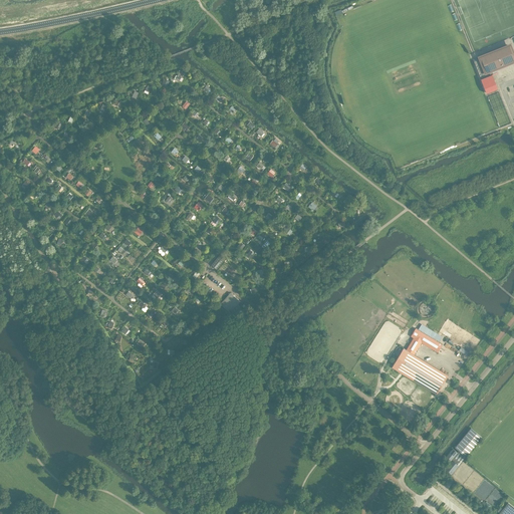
[(340,9),(334,12),(335,14),(336,16),(341,13),(353,8),(353,7),(352,6),(341,11),(340,9)]
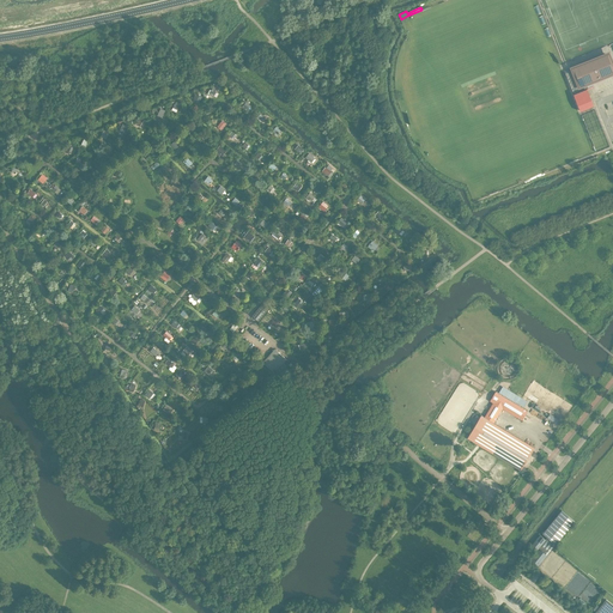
[(569,71),(577,93),(588,89),(586,83),(612,72),(612,68),(607,55),(569,71)]
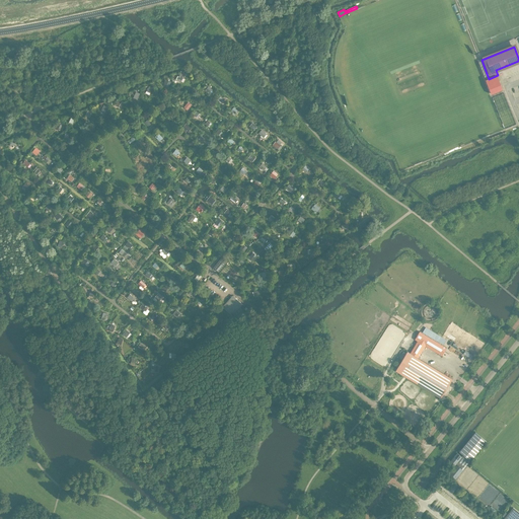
[(212,205),(216,200),(210,196),(207,201),(212,205)]
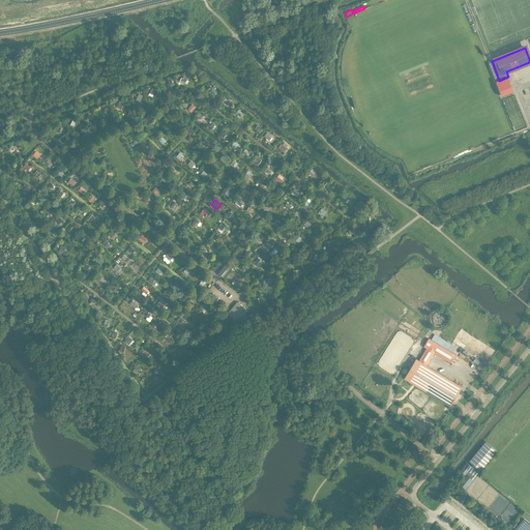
[(70,233),(76,227),(71,224),(66,230),(70,233)]
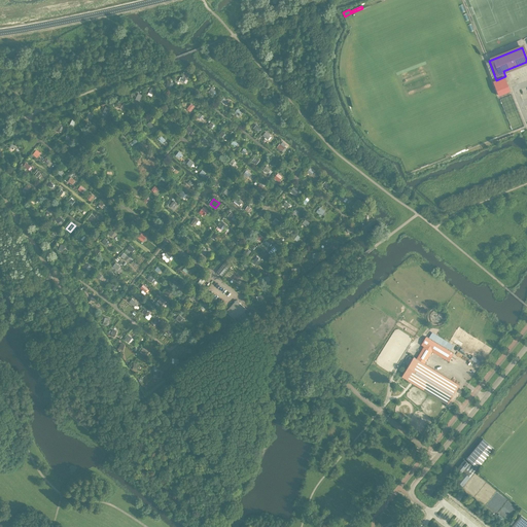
[(224,261),(216,272),(222,276),(231,266),(224,261)]
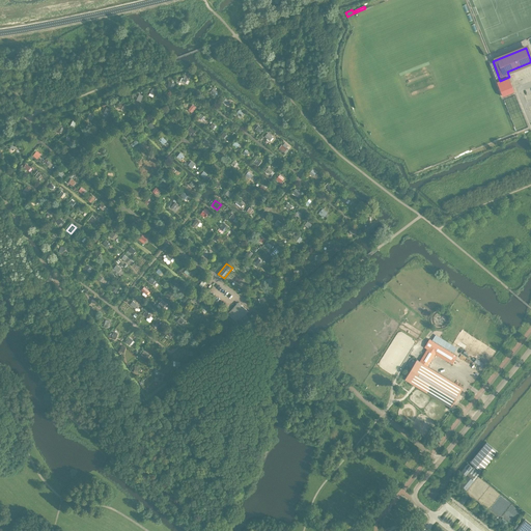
[(202,290),(207,283),(203,280),(198,287),(202,290)]
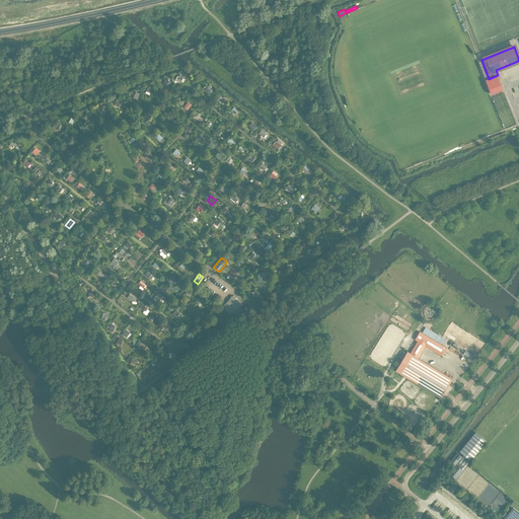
[(159,301),(163,296),(158,293),(154,297),(159,301)]
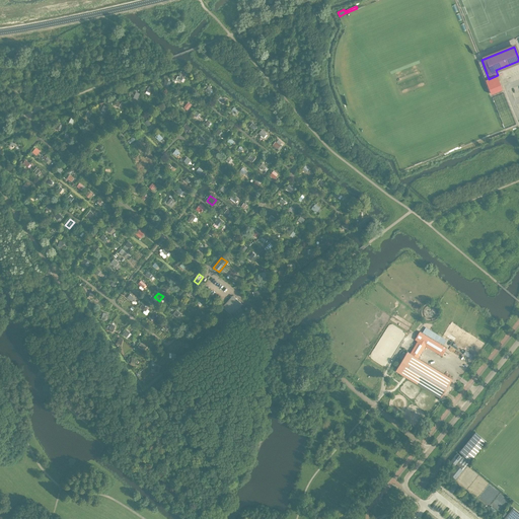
[(431,330),(426,327),(423,332),(436,341),(443,345),(446,340),(431,330)]
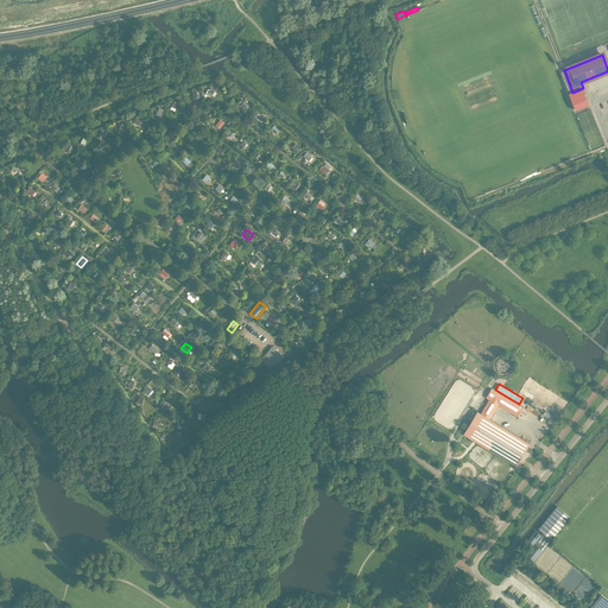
[(480,413),(479,412),(477,412),(463,435),(517,467),(530,444),(489,419),(498,406),(518,417),(524,407),(492,388),(486,398),(488,400),(480,413)]
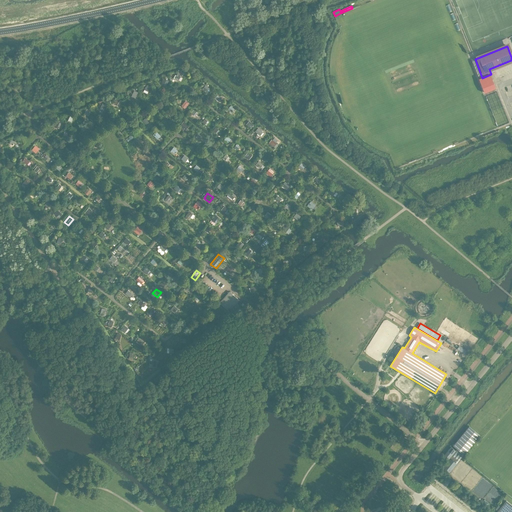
[(469,426),(453,446),(464,455),(480,435),(469,426)]
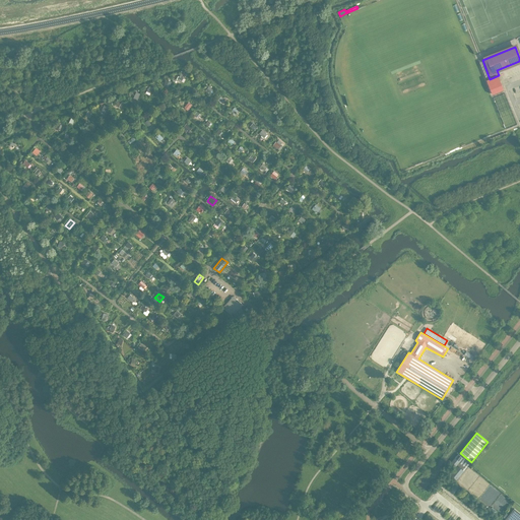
[(459,455),(458,454),(450,463),(455,467),(457,465),(461,468),(463,466),(459,462),(463,458),(459,455)]
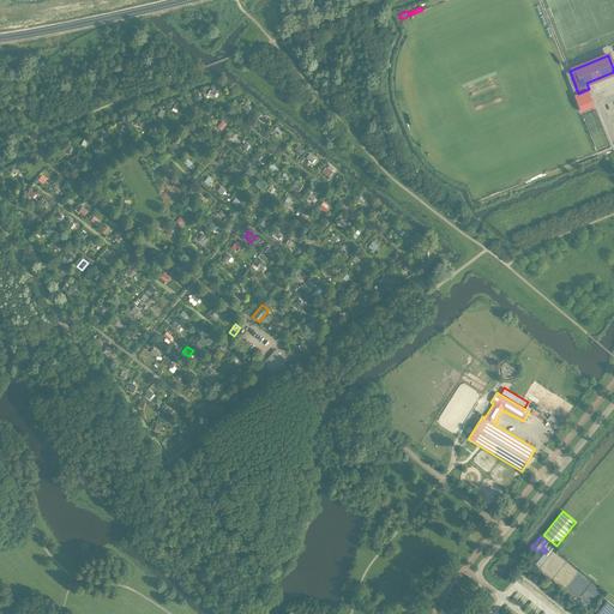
[(530,563),(539,569),(547,557),(540,551),(539,553),(530,563)]
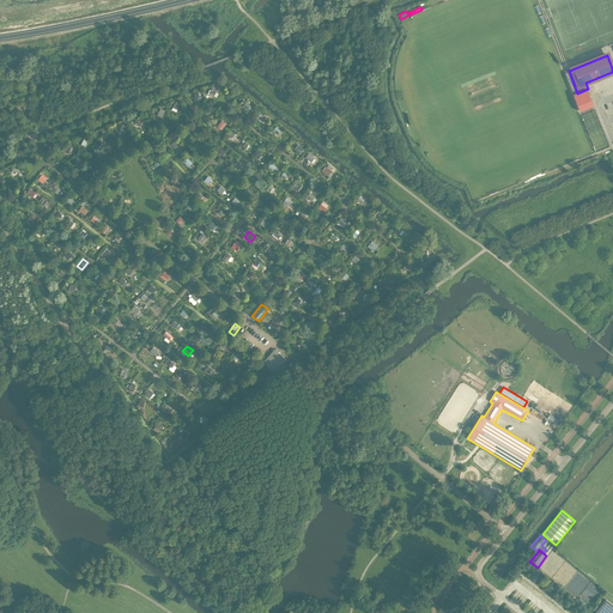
[(612,612),(612,605),(605,600),(594,612),(612,612)]
